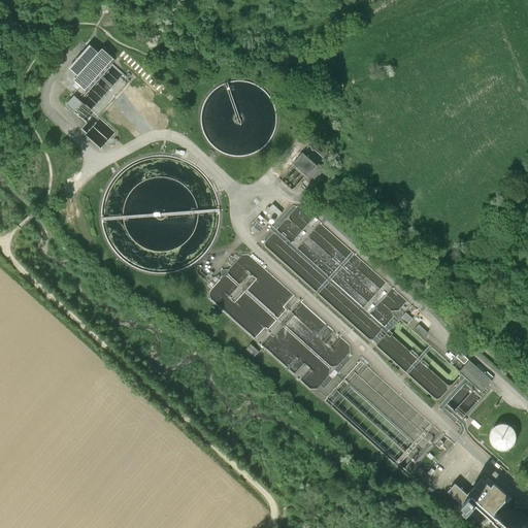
[(91,45),(69,68),(78,76),(74,80),(86,90),(113,59),(106,52),(107,50),(104,47),(99,54),(91,45)]
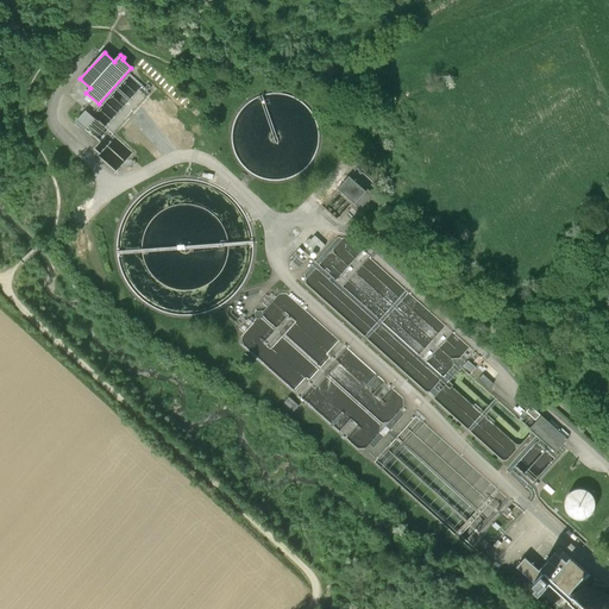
[(95,119),(86,111),(76,121),(86,130),(95,119)]
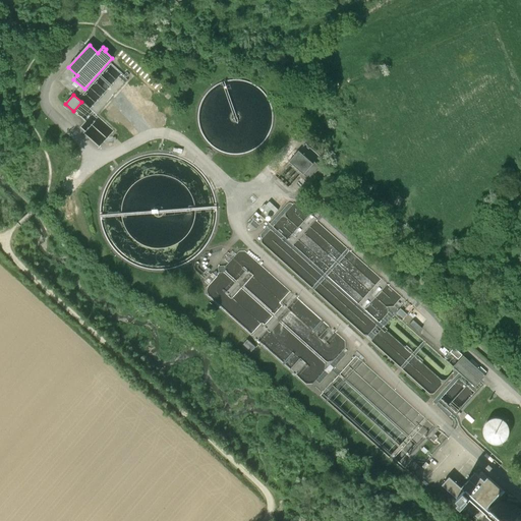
[(137,108),(126,119),(135,128),(147,117),(137,108)]
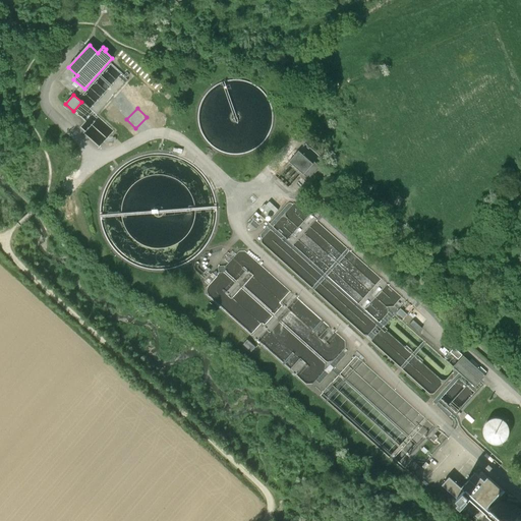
[(299,152),(289,162),(309,180),(321,168),(314,163),(313,164),(299,152)]
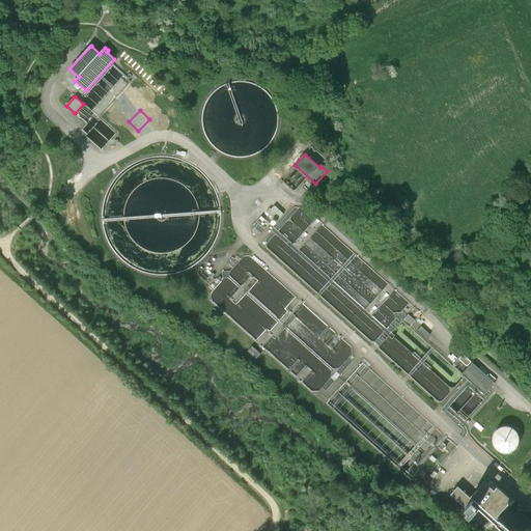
[(305,196),(311,187),(304,182),(297,191),(305,196)]
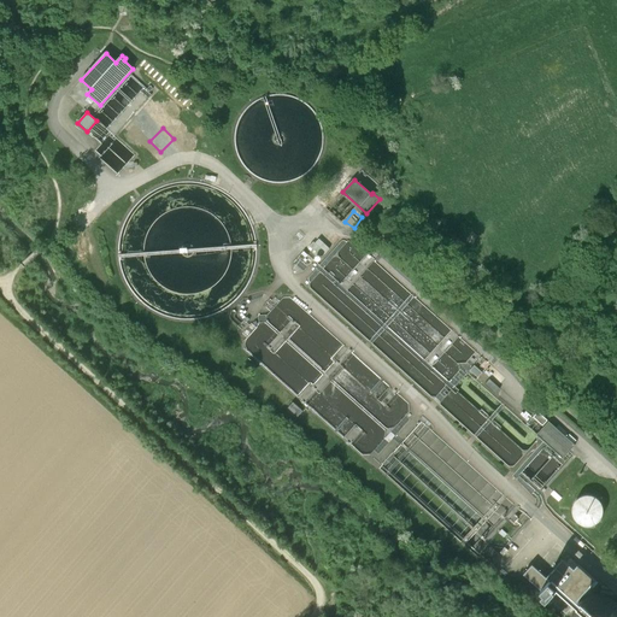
[(542,425),(547,421),(538,412),(533,417),(542,425)]
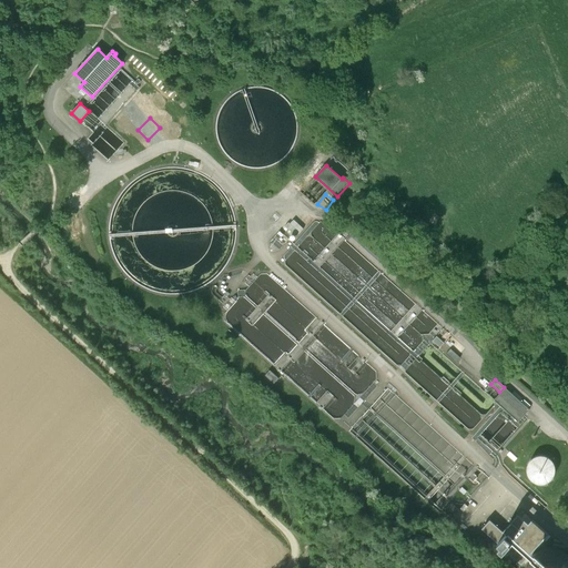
[(505,388),(494,401),(518,423),(529,409),(505,388)]
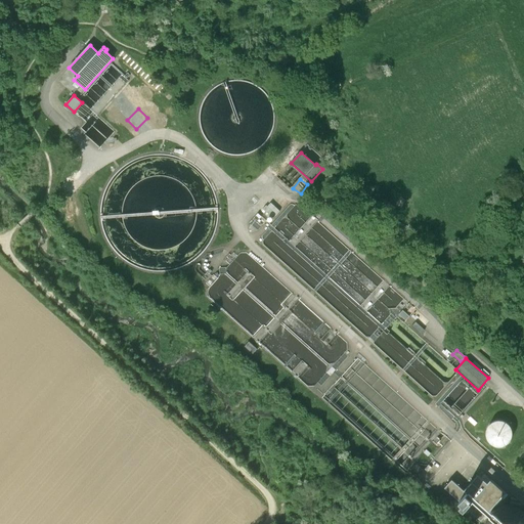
[(499,421),(495,421),(491,423),(488,426),(487,430),(486,434),(487,438),(489,442),(493,445),(497,446),(501,446),(506,445),(509,442),(512,439),(513,435),(513,431),(511,427),(508,424),(505,421),(499,421)]
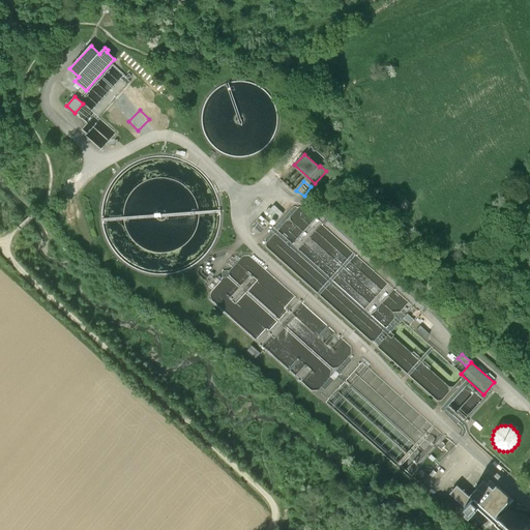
[(457,486),(449,494),(467,509),(465,512),(469,516),(471,513),(487,527),(511,499),(497,486),(493,490),(483,481),(469,497),(457,486)]
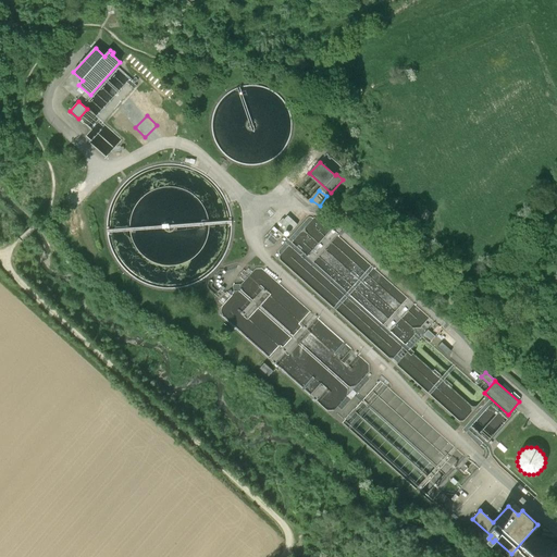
[(556,556),(556,544),(554,542),(547,539),(540,537),(532,539),(525,542),(520,547),(517,554),(516,556),(556,556)]
